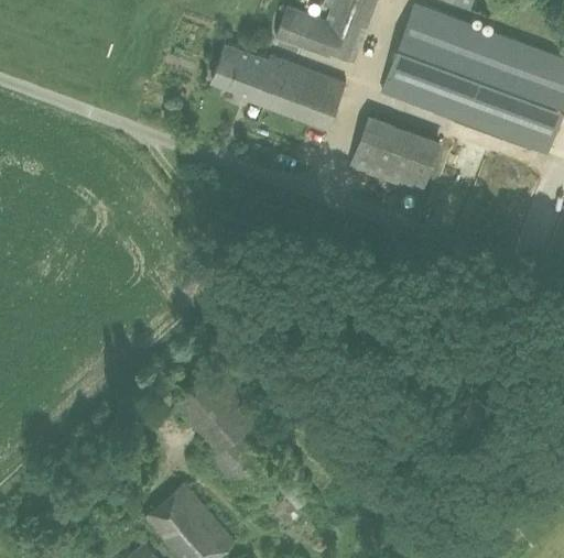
[(286,10),(275,41),(328,62),(331,58),(353,67),(379,0),(338,0),(328,26),(286,10)]
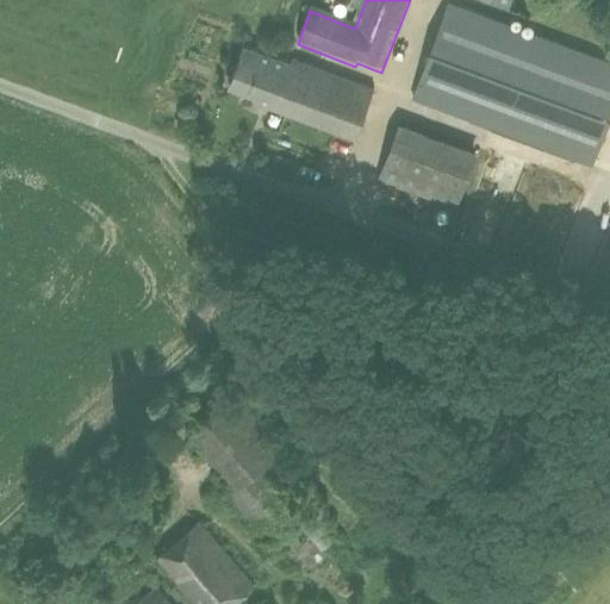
[(475,0),(506,11),(510,0),(475,0)]
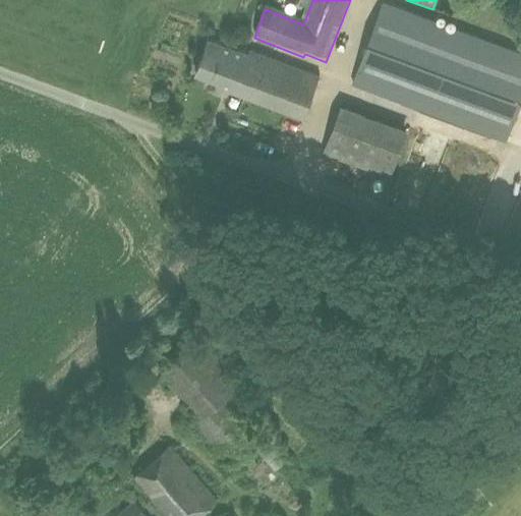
[(352,88),(505,144),(520,99),(520,56),(383,5),(352,88)]
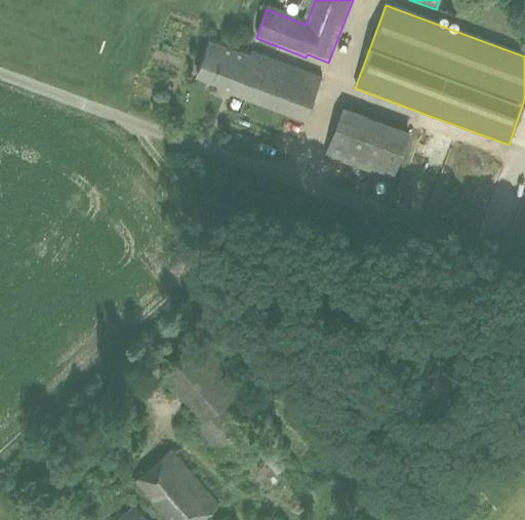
[(209,43),(196,78),(235,92),(234,96),(305,123),(321,80),(249,53),(248,57),(209,43)]
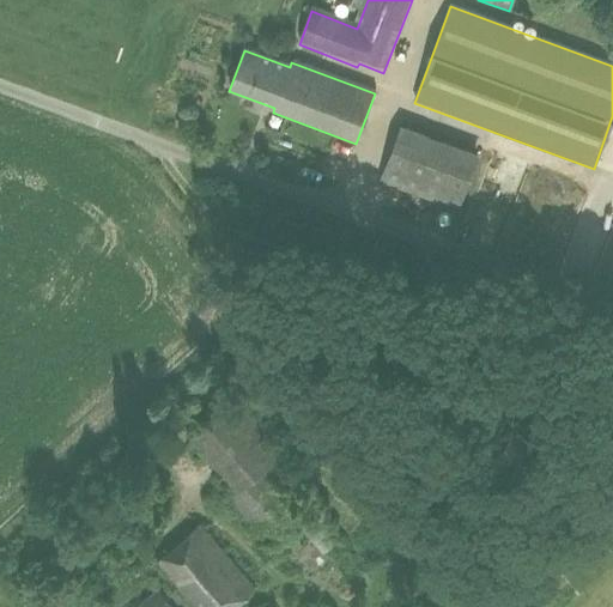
[(380,183),(457,212),(477,162),(399,133),(380,183)]
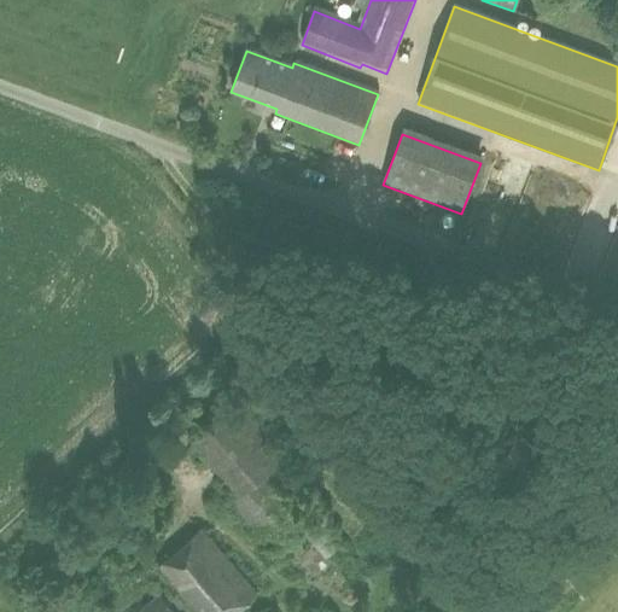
[(513,202),(526,169),(506,161),(493,193),(513,202)]
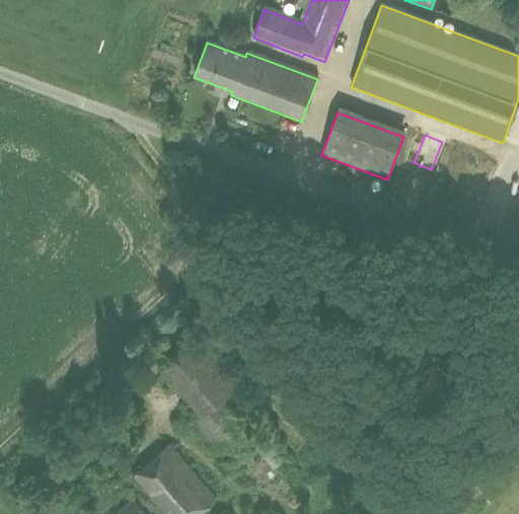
[(242,384),(202,338),(164,369),(205,416),(195,425),(230,465),(256,443),(221,401),(242,384)]
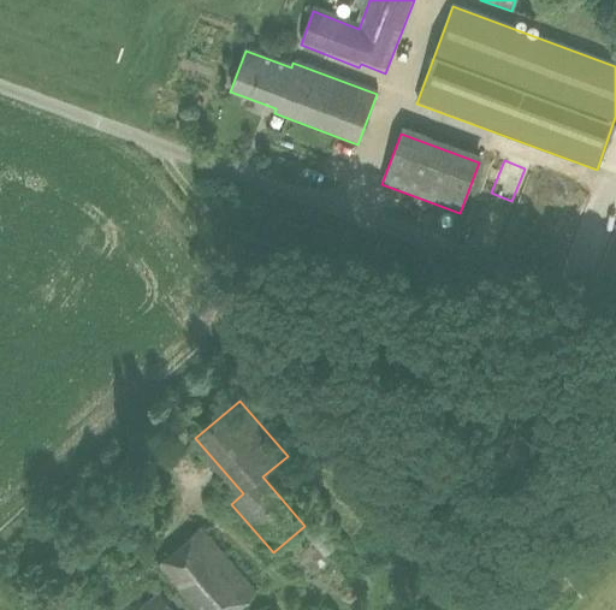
[(153,570),(175,597),(164,605),(158,598),(144,609),(181,609),(184,606),(187,609),(240,609),(255,597),(197,531),(153,570)]
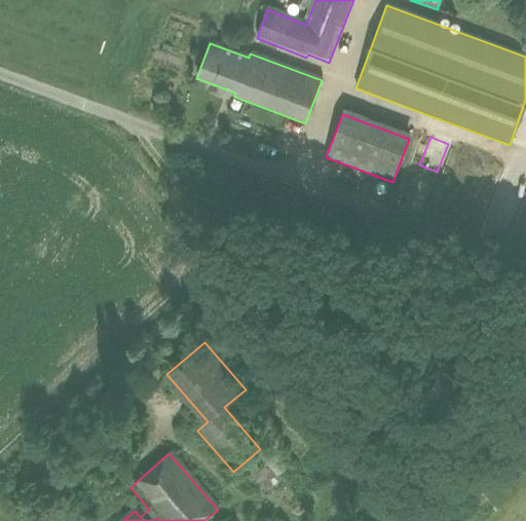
[(406,520),(400,512),(387,520),(406,520)]
